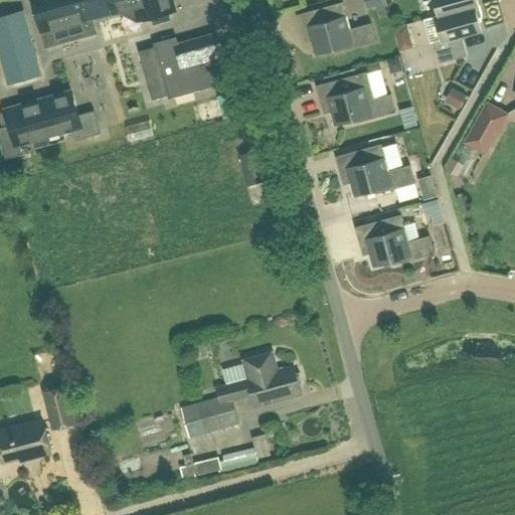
[(32,0),(42,32),(46,46),(96,32),(92,19),(134,7),(138,21),(175,10),(171,0),(32,0)]
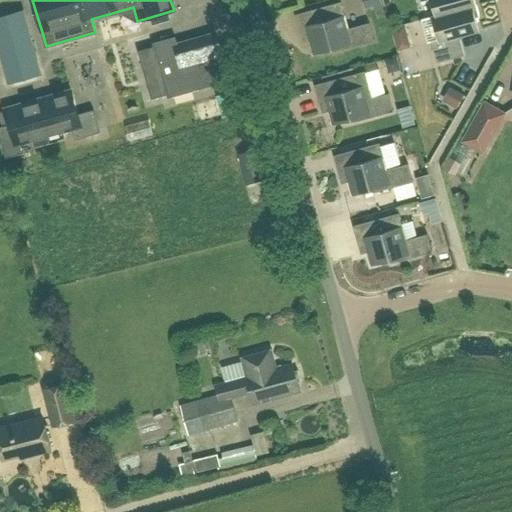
[(379,0),(362,0),(365,8),(381,3),(379,0)]
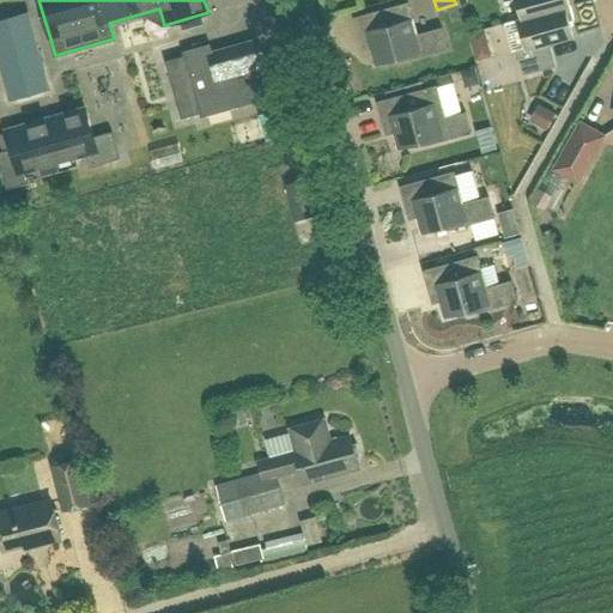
[(504,24),(570,6),(568,0),(517,0),(523,18),(504,23),(504,24)]
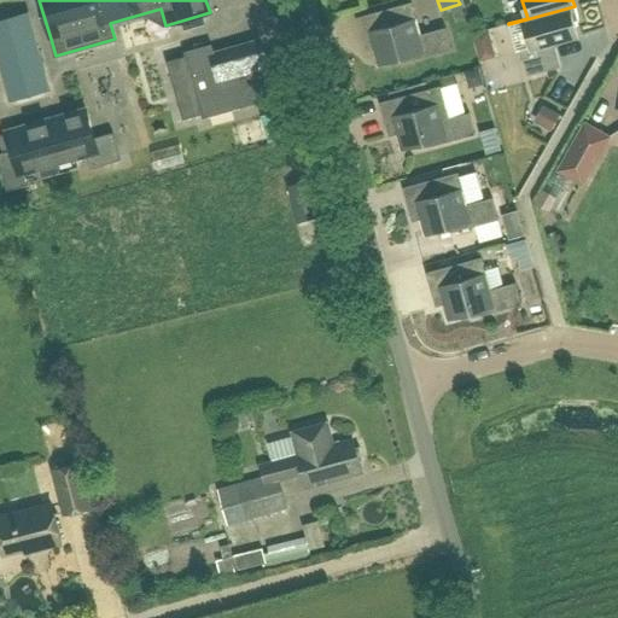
[(402,59),(403,63),(452,50),(445,28),(420,35),(412,3),(356,18),(365,52),(374,50),(378,66),(402,59)]
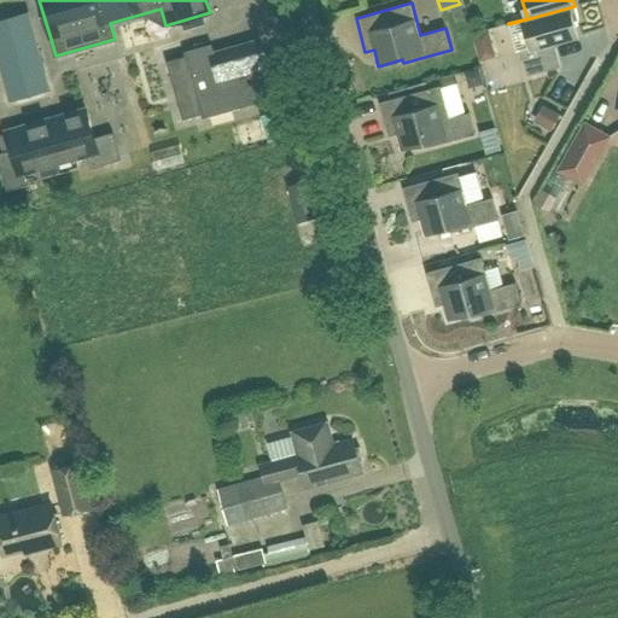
[(573,22),(578,21),(575,6),(508,24),(516,52),(520,51),(528,76),(560,66),(554,42),(577,35),(573,22)]
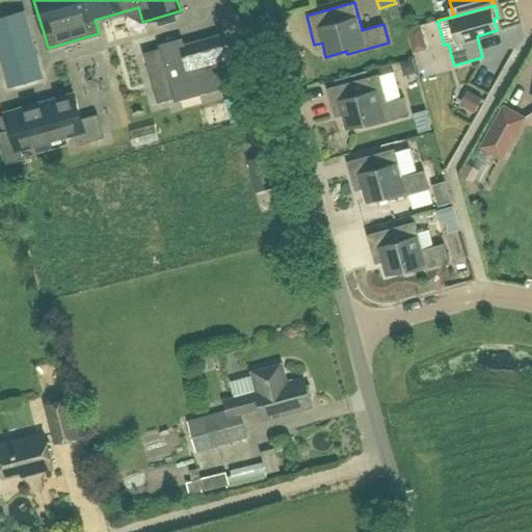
[(21,14),(0,19),(0,37),(12,84),(38,77),(21,14)]
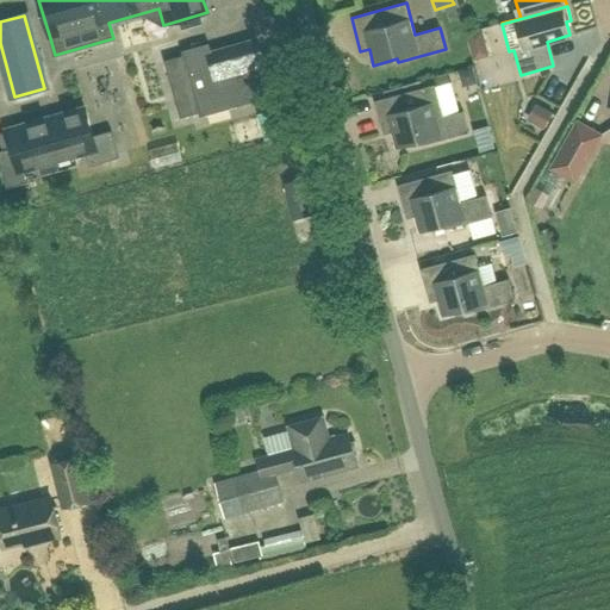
[(207,45),(184,53),(185,57),(166,62),(181,116),(200,111),(201,114),(272,95),(257,43),(211,56),(207,45)]
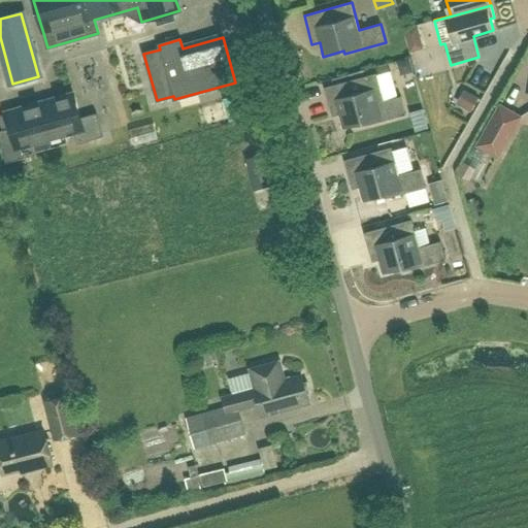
[(408,60),(398,63),(400,70),(404,73),(411,71),(408,60)]
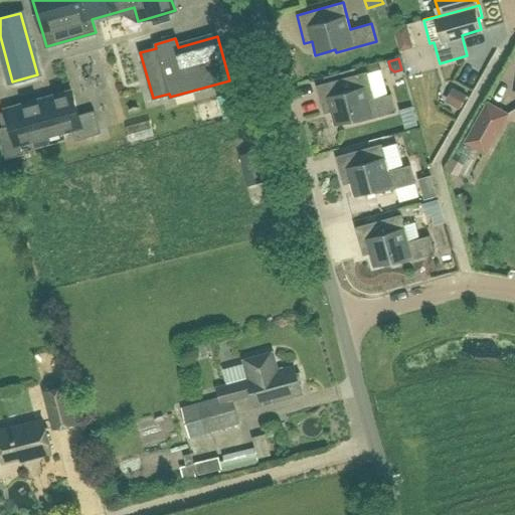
[(316,86),(324,114),(331,112),(335,126),(354,120),(355,124),(395,113),(390,95),(374,99),(367,71),(316,86)]
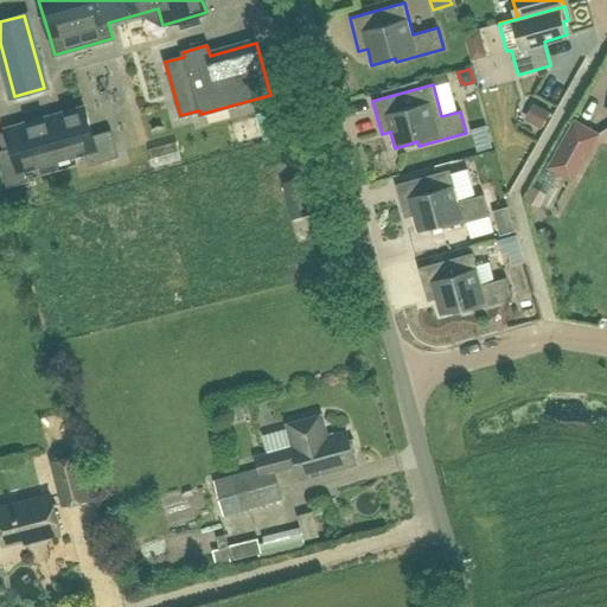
[(536,106),(528,120),(541,127),(549,113),(536,106)]
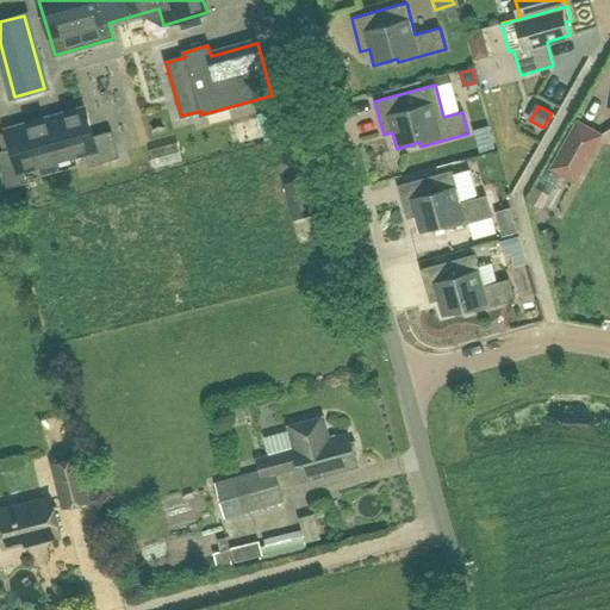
[(7,132),(0,134),(0,135),(5,150),(0,150),(0,162),(7,188),(27,184),(24,170),(86,153),(89,167),(119,159),(112,131),(93,136),(85,109),(7,130),(7,132)]
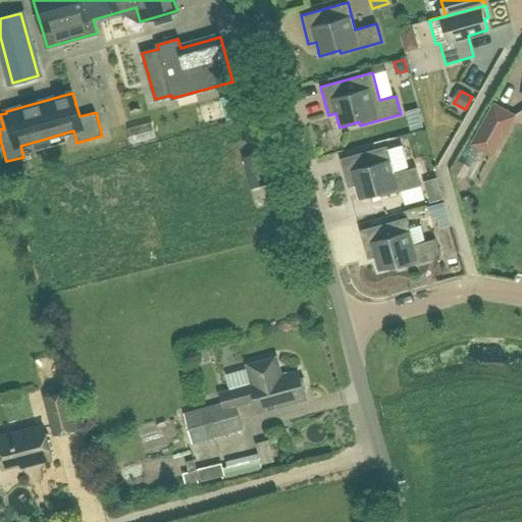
[(514,116),(493,105),(472,144),(491,155),(514,116)]
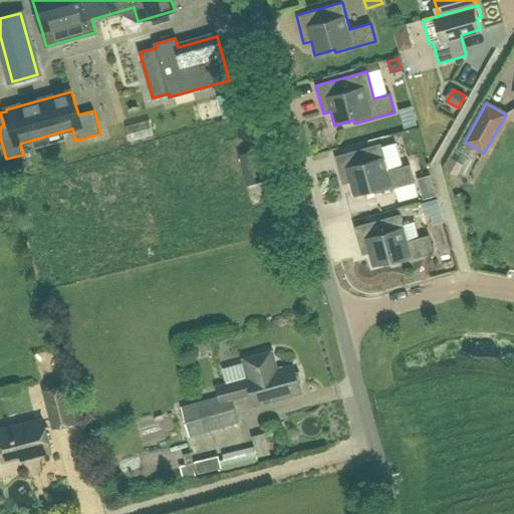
[(412,105),(399,109),(402,118),(414,115),(412,105)]
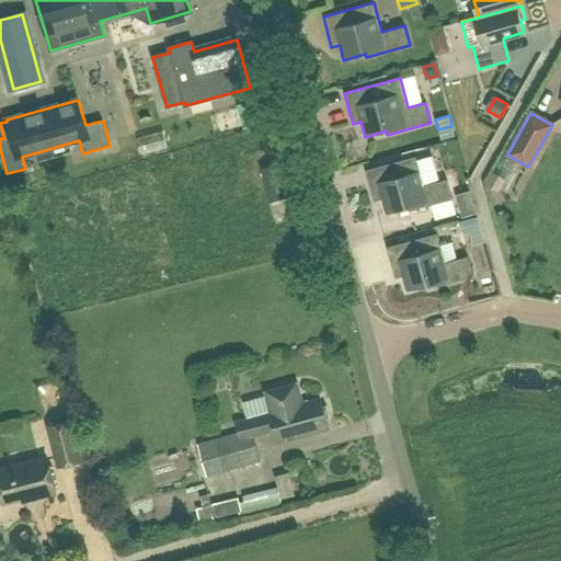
[(243,155),(227,161),(236,183),(252,176),(243,155)]
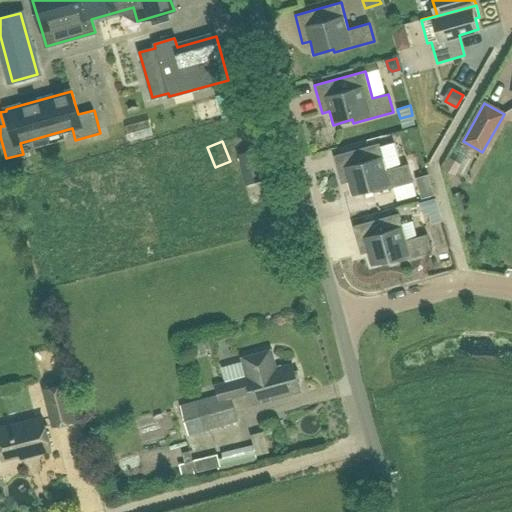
[(333,156),(341,184),(348,182),(352,195),(372,190),(372,193),(412,182),(407,164),(387,170),(379,143),(333,156)]
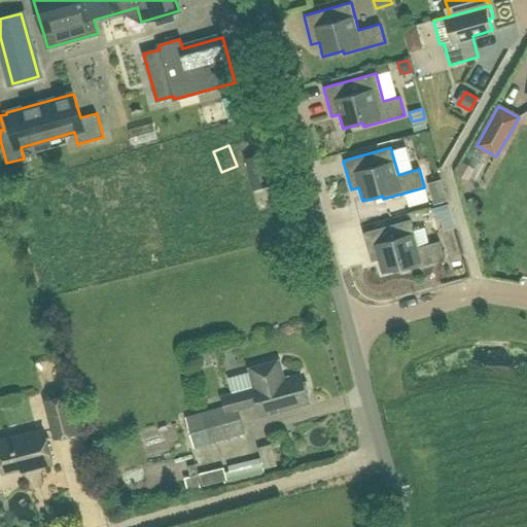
[(254,190),(272,185),(262,153),(245,159),(254,190)]
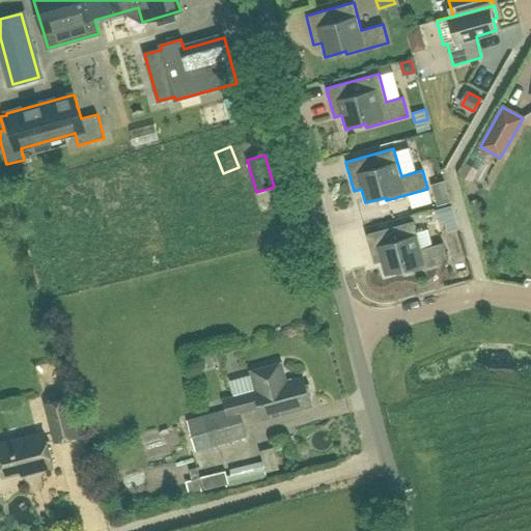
[(194,163),(199,178),(219,172),(214,157),(194,163)]
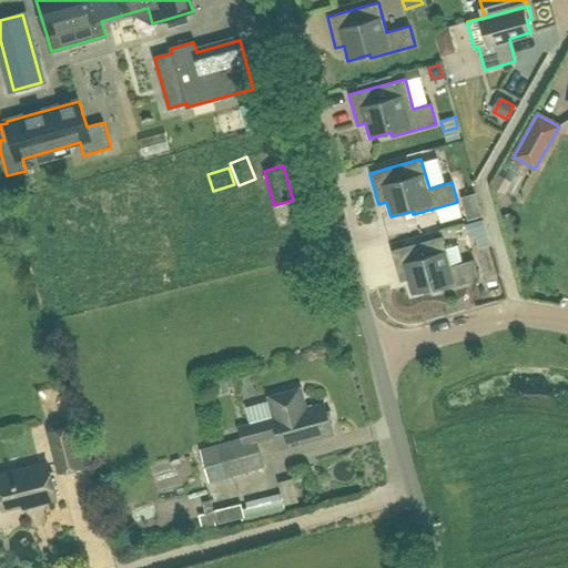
[(499,174),(493,186),(505,193),(511,182),(499,174)]
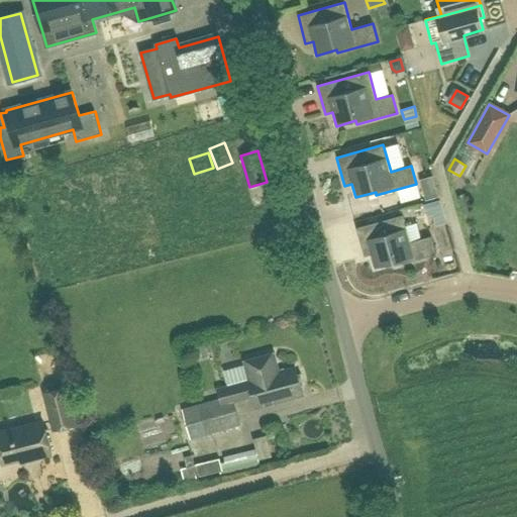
[(433,178),(421,181),(426,200),(438,197),(433,178)]
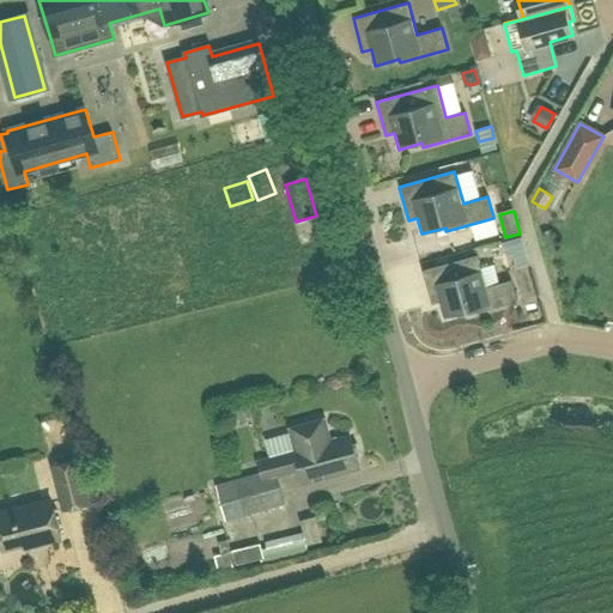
[(521,237),(504,242),(508,255),(516,253),(521,267),(529,265),(521,237)]
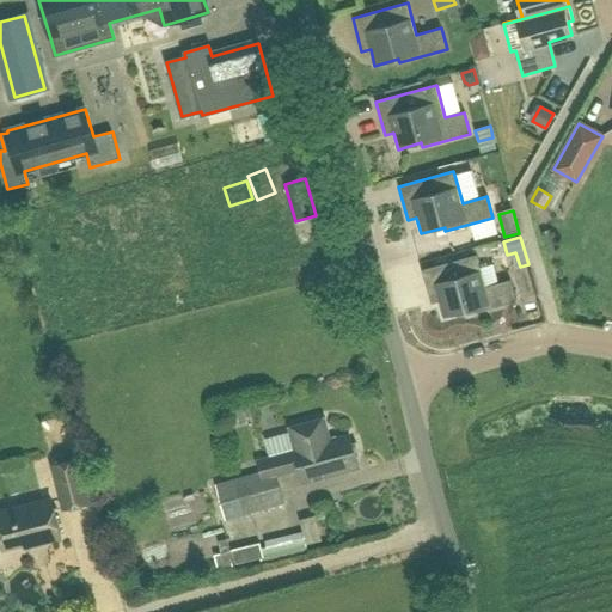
[(430,304),(440,301),(444,318),(467,311),(469,314),(516,301),(510,280),(485,287),(477,255),(422,270),(430,304)]
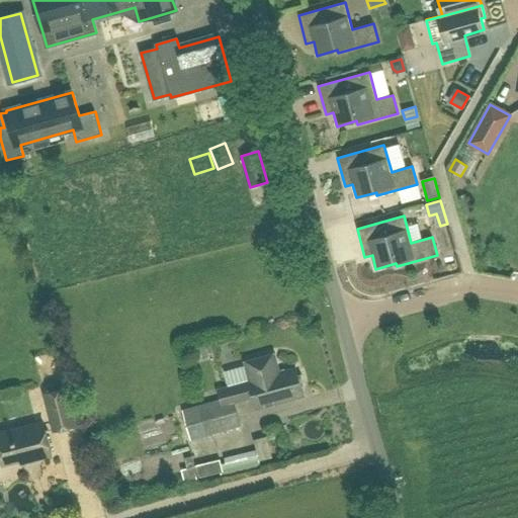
[(276,352),(245,361),(250,378),(221,386),(224,397),(182,408),(191,439),(243,425),(236,401),(255,396),(258,409),(306,396),(303,385),(307,384),(303,372),(298,374),(296,366),(281,370),(276,352)]
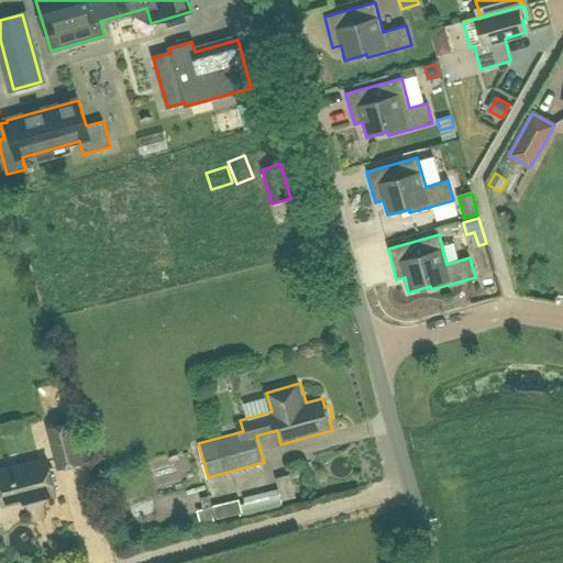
[(55,495),(46,459),(0,471),(0,497),(2,505),(30,498),(31,501),(55,495)]
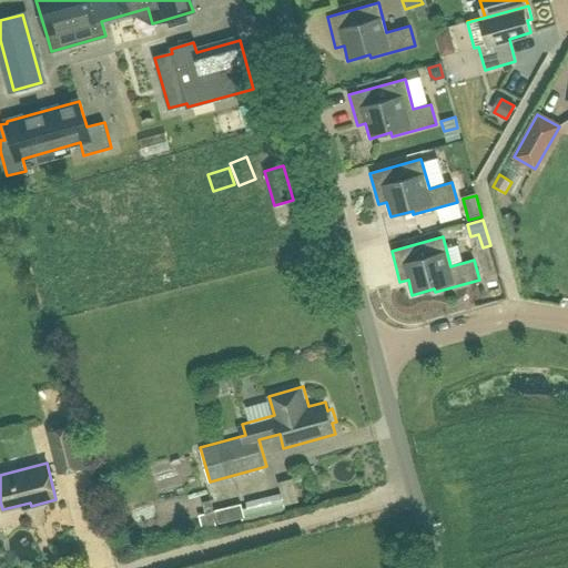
[(252,519),(288,508),(284,494),(247,505),(252,519)]
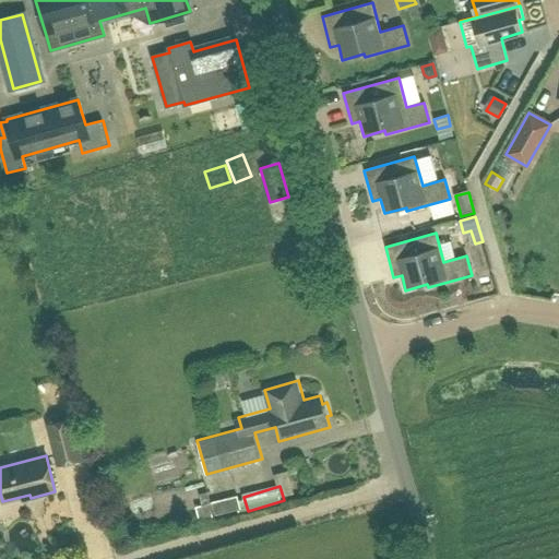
[(217,514),(242,508),(239,496),(214,502),(217,514)]
